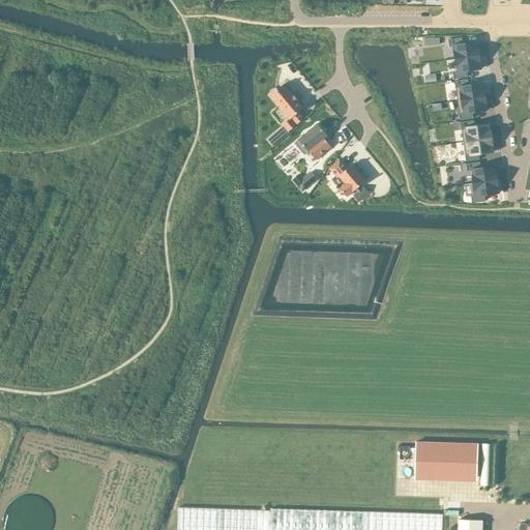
[(462,37),(448,39),(449,47),(451,47),(453,59),(479,55),(478,48),(477,48),(476,41),(463,43),(462,37)]
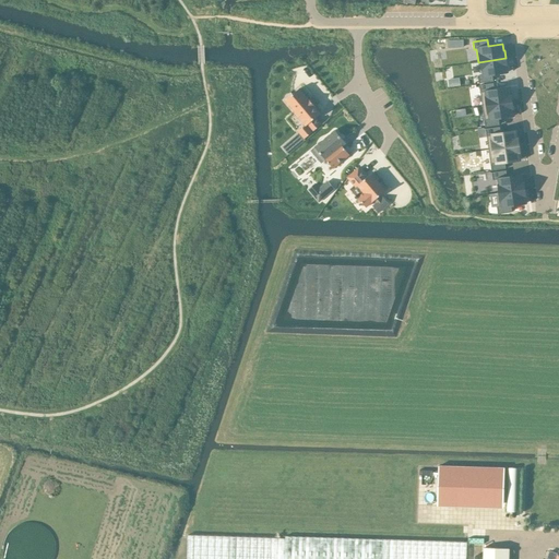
[(483,75),(478,75),(479,83),(492,81),(491,74),(507,72),(506,67),(507,67),(506,58),(478,62),(480,62),(482,70),(483,70),(483,75)]
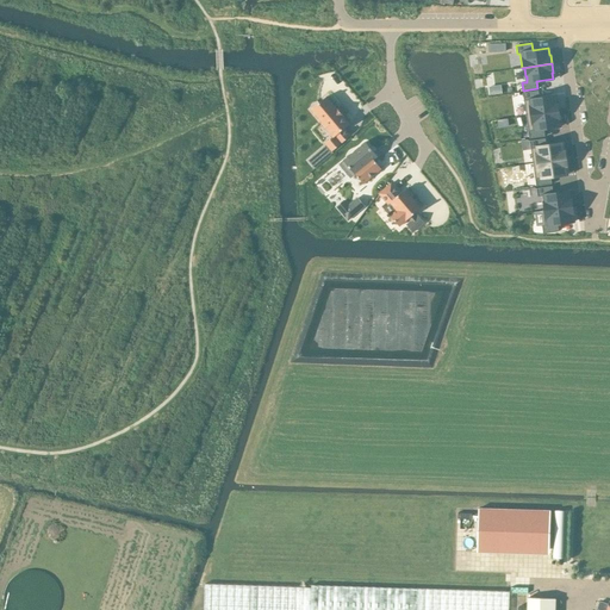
[(539,91),(523,93),(527,116),(559,111),(558,103),(556,103),(555,95),(539,98),(539,91)]
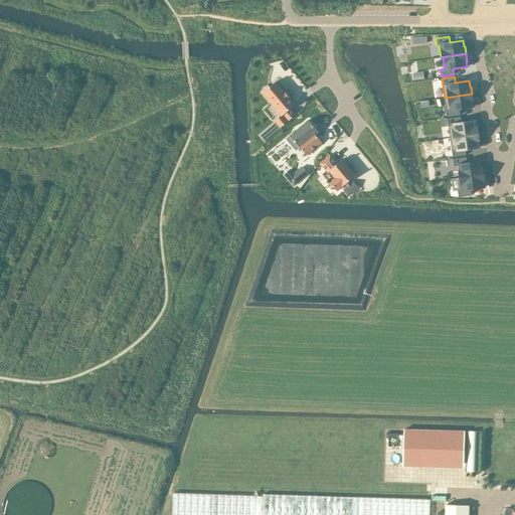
[(276,81),(263,93),(272,104),(272,105),(281,116),(275,121),(281,128),(296,115),(291,109),(295,105),(290,99),(284,92),(276,81)]
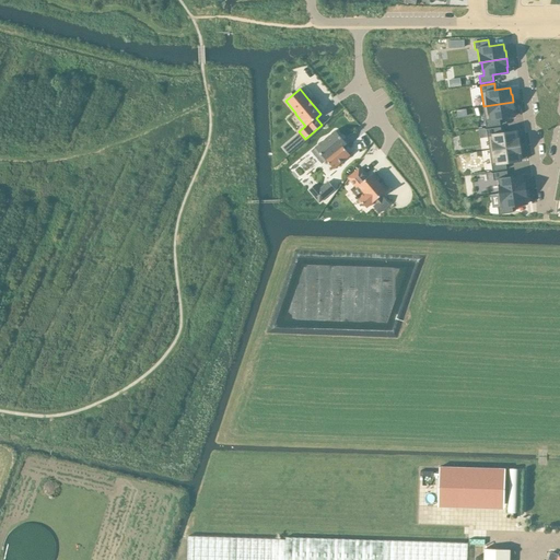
[(513,102),(483,106),(486,127),(500,125),(499,118),(514,116),(513,111),(514,111),(513,102)]
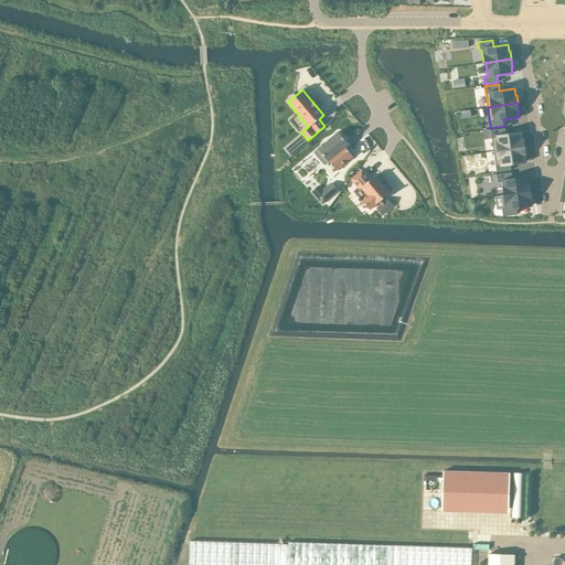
[(504,128),(491,130),(493,151),(523,147),(522,139),(521,132),(505,135),(504,128)]
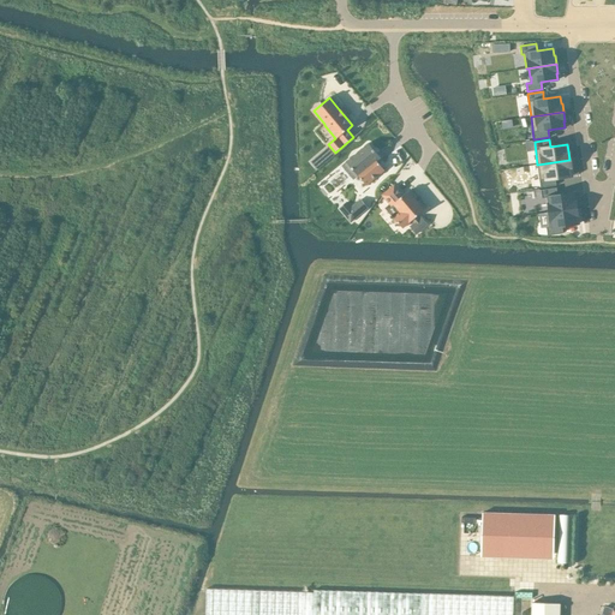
[(345,163),(342,166),(345,168),(344,168),(352,177),(353,179),(356,177),(356,178),(358,175),(366,185),(384,171),(376,161),(380,157),(369,143),(346,162),(345,163)]
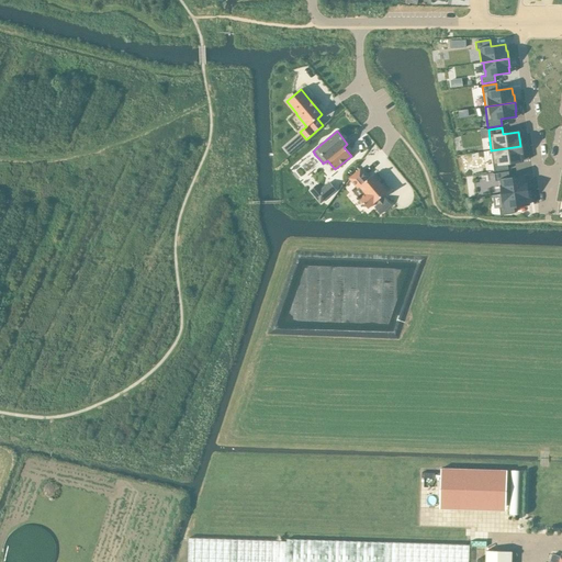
[(520,146),(491,150),(494,171),(508,169),(507,163),(523,160),(521,155),(523,155),(520,146)]
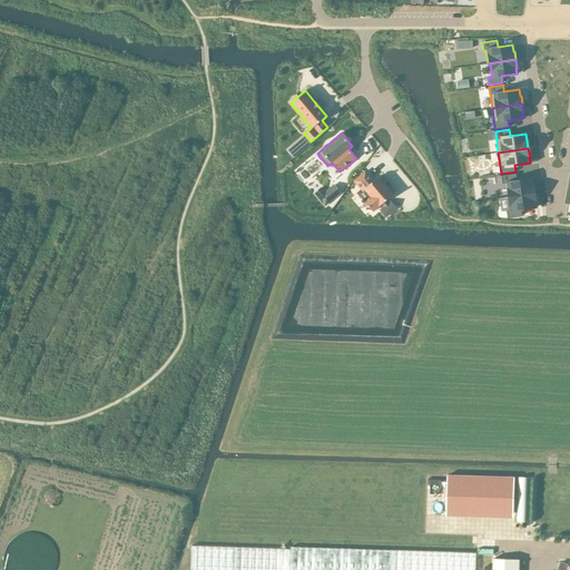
[(365,172),(354,180),(363,192),(365,189),(371,196),(364,202),(373,212),(381,205),(383,207),(380,210),(385,217),(396,208),(391,202),(389,203),(387,199),(393,194),(379,177),(373,182),(365,172)]
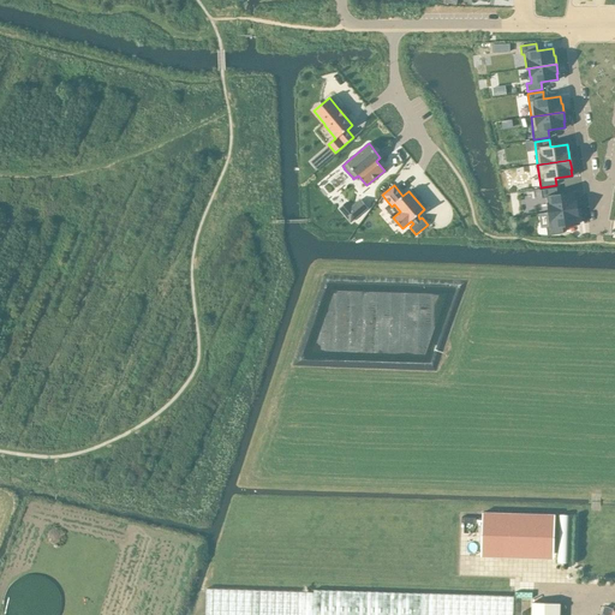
[(556,187),(541,190),(542,197),(548,197),(549,203),(548,203),(549,212),(547,212),(547,213),(577,208),(575,199),(574,192),(557,195),(556,187)]
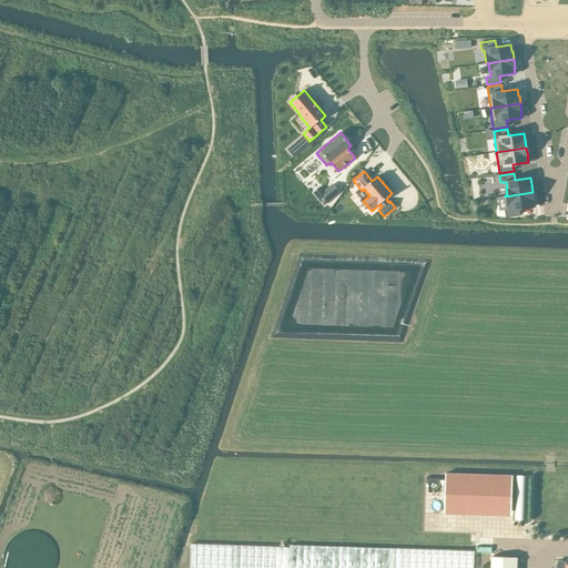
[(321,186),(313,193),(324,205),(340,192),(333,184),(324,192),(321,186)]
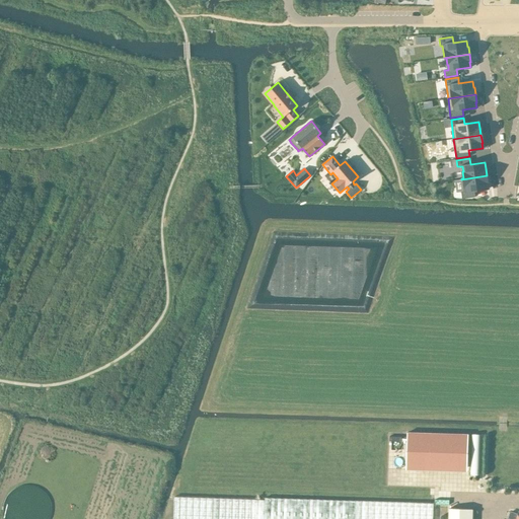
[(463,192),(461,192),(462,199),(475,197),(474,191),(488,189),(488,183),(487,175),(461,179),(463,192)]
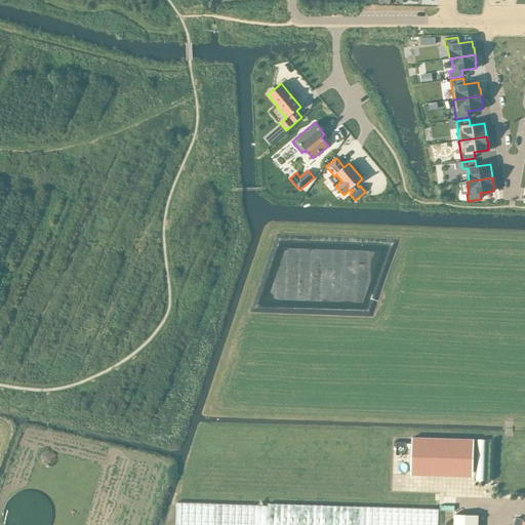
[(411,437),(410,469),(473,471),(474,439),(411,437)]
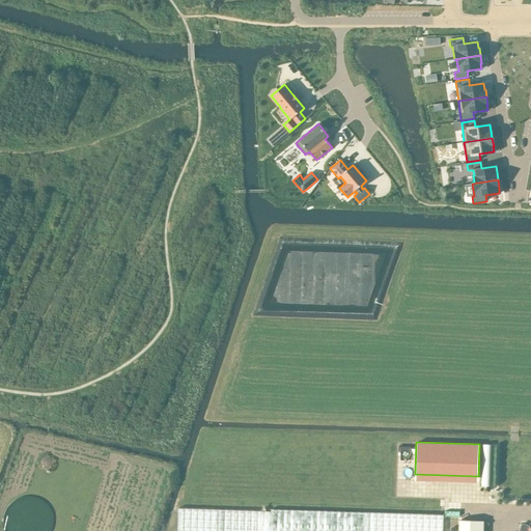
[(482,530),(483,522),(459,521),(458,530),(443,530),(444,514),(271,509),(271,512),(176,509),(175,530),(482,530)]
